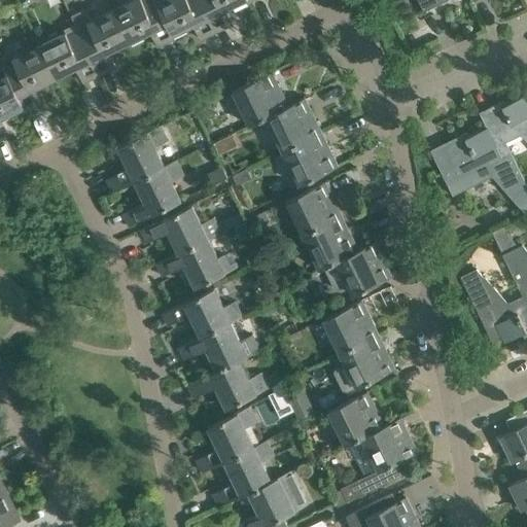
[(175,37),(174,34),(173,34),(156,1),(157,1),(156,0),(130,0),(114,8),(130,41),(151,31),(159,45),(175,37)]
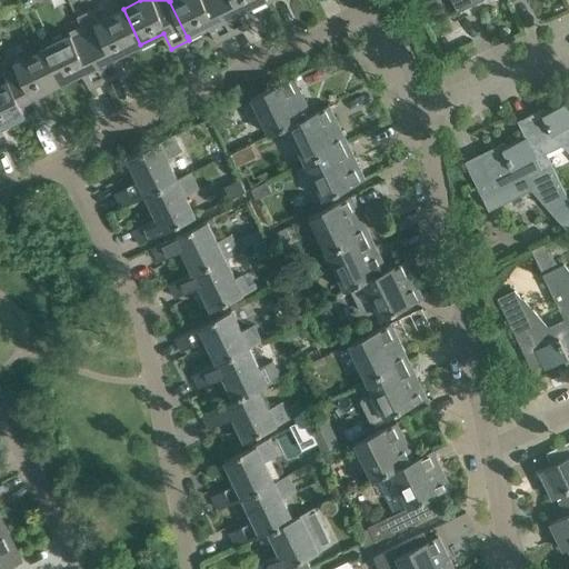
[(235,33),(218,0),(171,0),(170,1),(169,1),(187,37),(188,37),(209,26),(217,41),(235,33)]
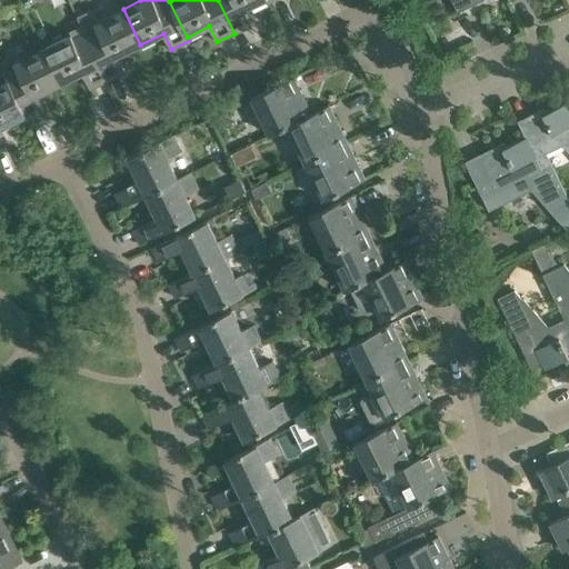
[(218,0),(235,33),(252,25),(245,9),(261,0),(218,0)]
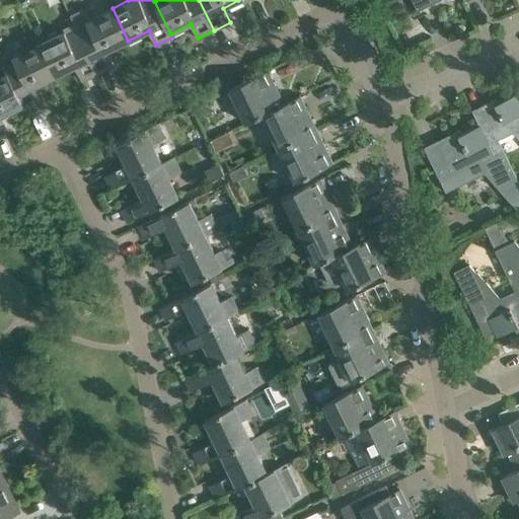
[(413,0),(418,10),(438,0),(413,0)]
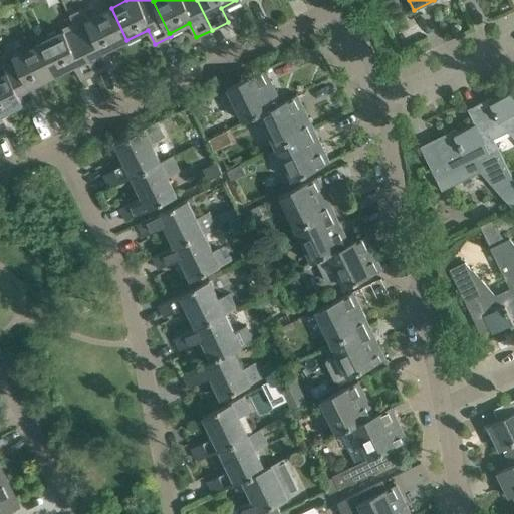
[(76,29),(97,72),(112,64),(105,50),(126,40),(111,8),(87,19),(82,8),(69,14),(76,28),(76,29)]
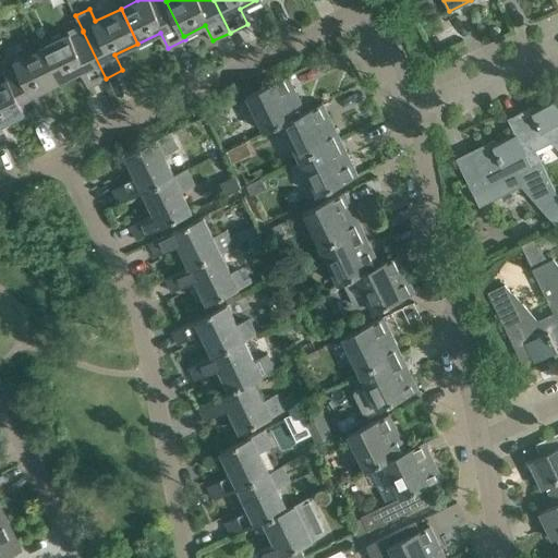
[(70,33),(41,47),(58,82),(81,71),(88,87),(106,79),(83,32),(71,37),(70,33)]
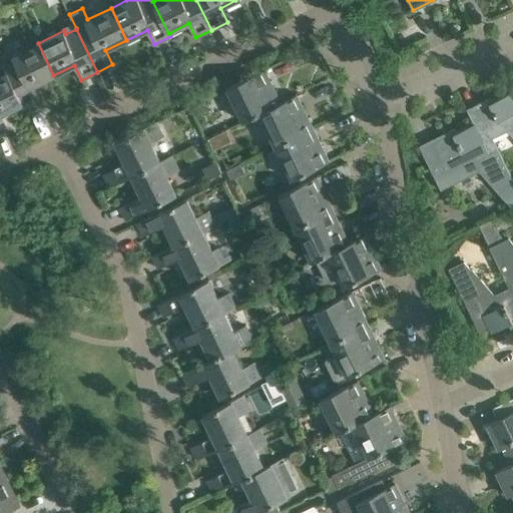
[(23,108),(24,107),(40,100),(33,85),(53,75),(38,43),(12,55),(14,59),(3,64),(6,71),(7,71),(22,104),(21,104),(23,108)]
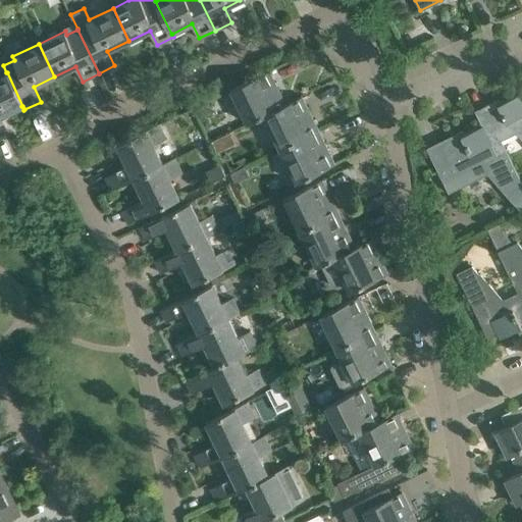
[(0,66),(0,135),(9,131),(2,116),(21,106),(22,106),(7,72),(6,72),(3,65),(0,66)]
